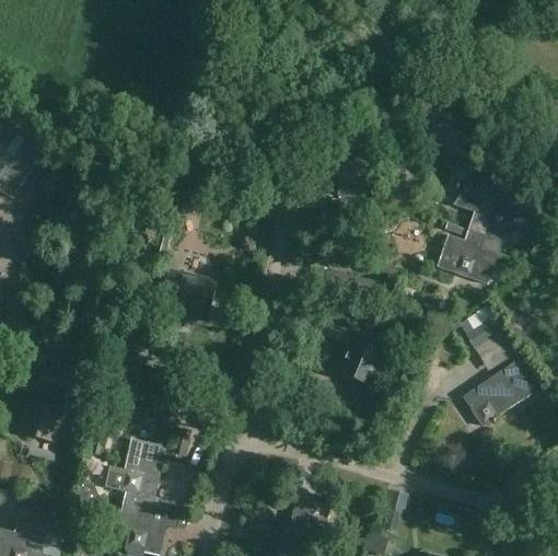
[(7,127),(0,137),(0,147),(2,149),(9,153),(30,165),(41,148),(7,127)]
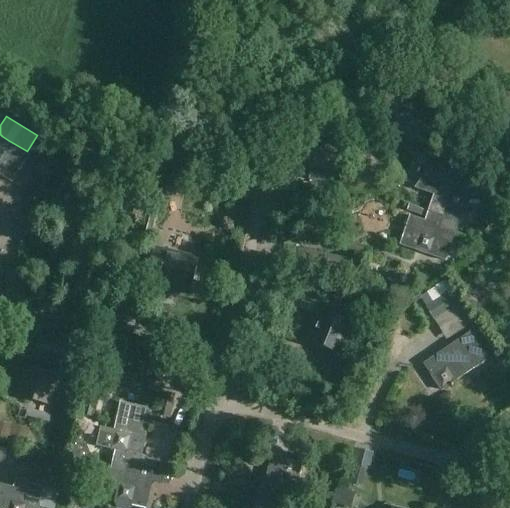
[(414,139),(424,134),(416,120),(407,125),(414,139)]
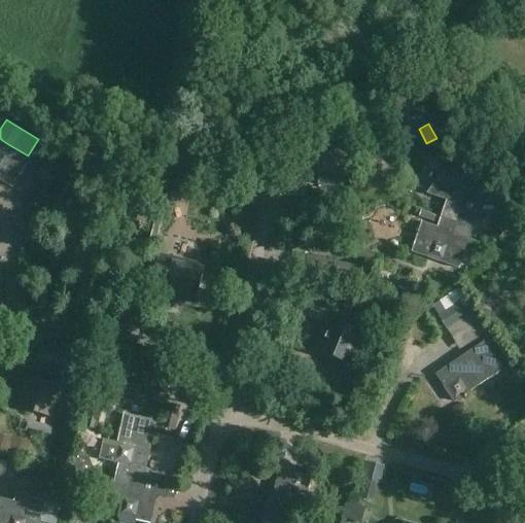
[(0,157),(8,144),(2,140),(0,138),(0,157)]
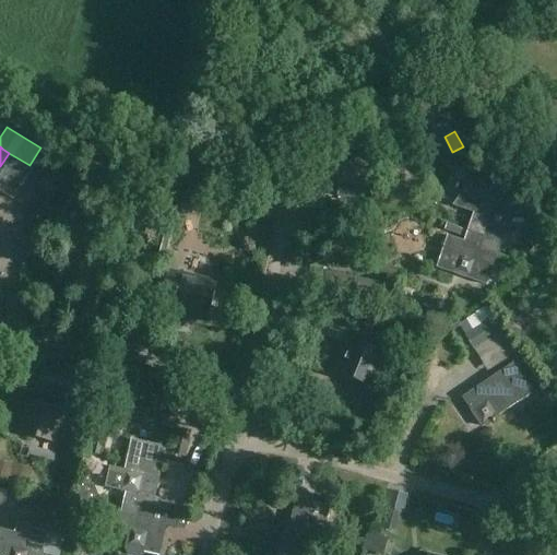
[(9,153),(0,166),(0,184),(12,192),(30,165),(9,153)]
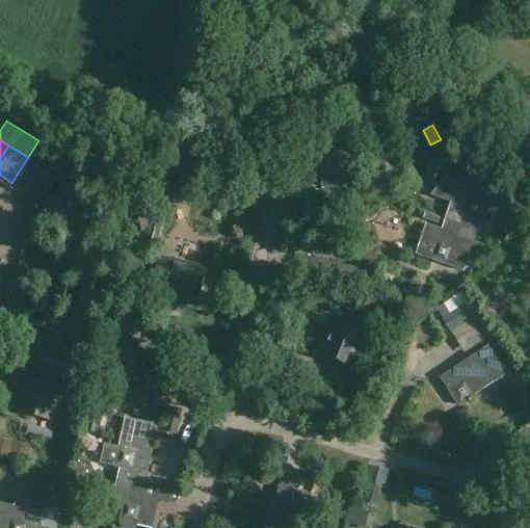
[(351,191),(352,175),(326,174),(325,190),(351,191)]
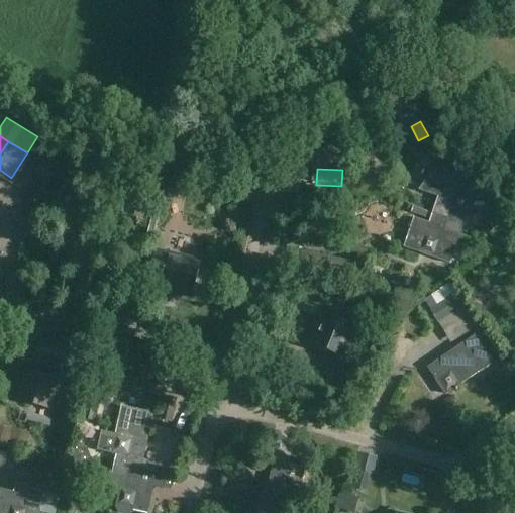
[(441,227),(456,232),(473,184),(428,170),(416,187),(437,194),(435,200),(433,199),(428,211),(434,213),(435,211),(441,214),(440,217),(443,218),(441,227)]
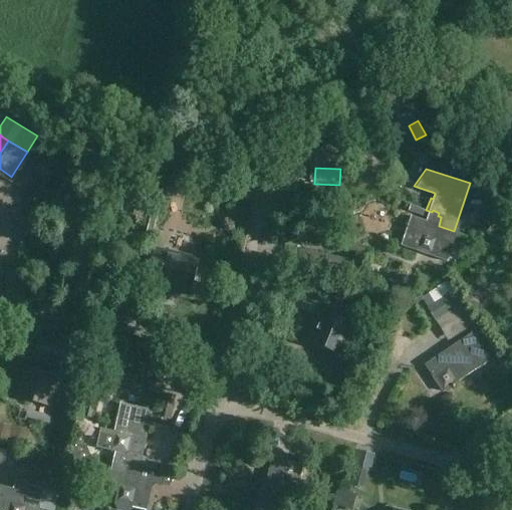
[(62,172),(59,182),(73,187),(76,176),(62,172)]
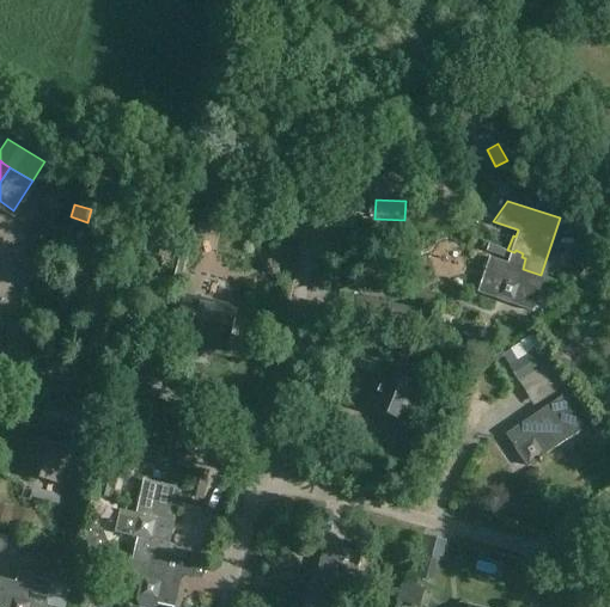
[(346,249),(365,249),(365,225),(346,225),(346,249)]
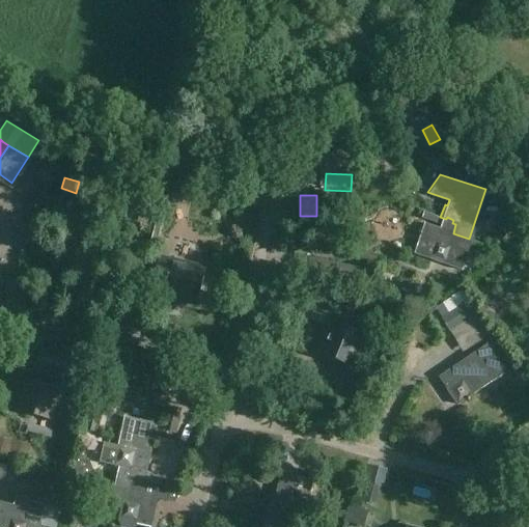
[(460,266),(469,239),(453,233),(455,224),(452,223),(453,220),(447,217),(446,219),(440,217),(427,213),(415,252),(460,266)]
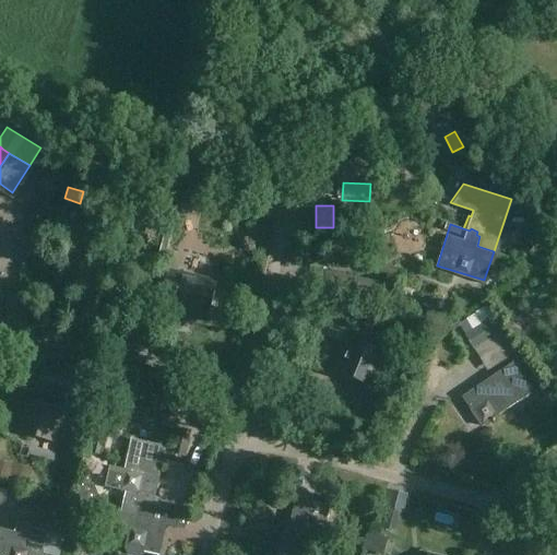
[(214,280),(198,276),(199,272),(173,266),(169,278),(167,276),(163,297),(174,300),(172,311),(204,319),(214,280)]
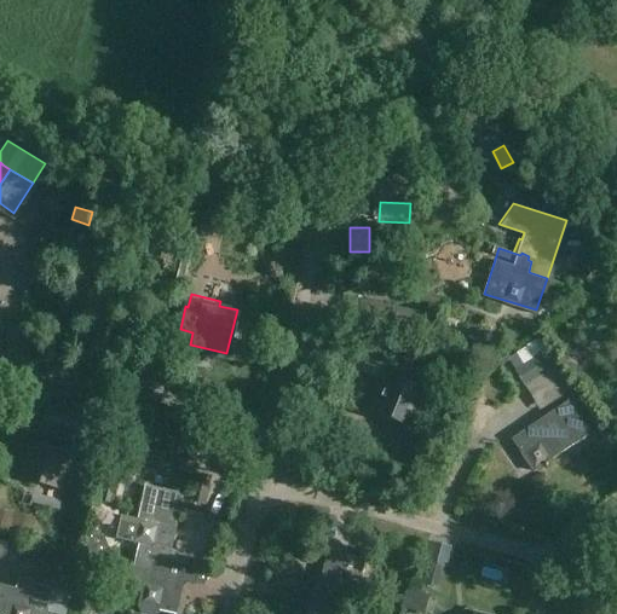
[(350,297),(346,317),(404,328),(408,308),(350,297)]
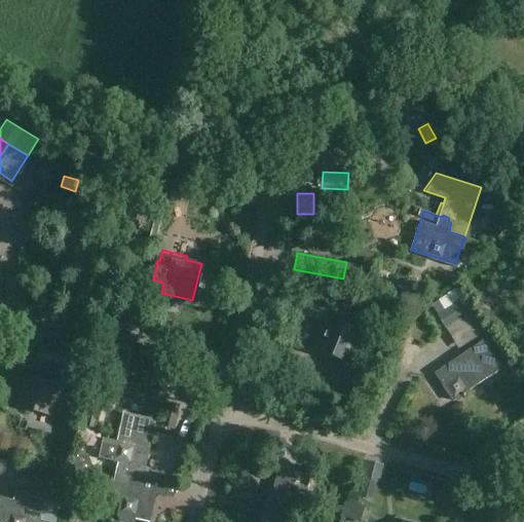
[(457,347),(484,331),(457,287),(438,298),(444,308),(437,313),(457,347)]
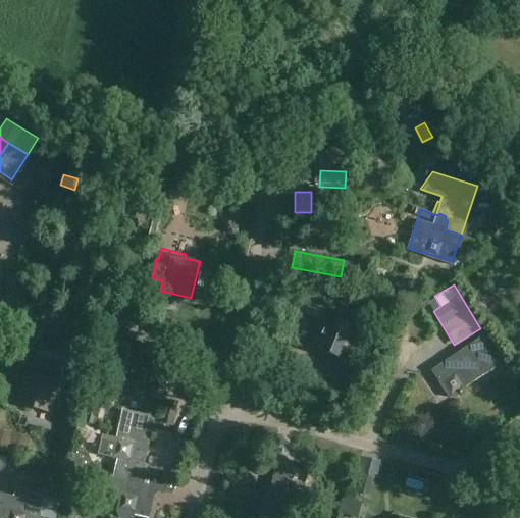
[(366,298),(363,306),(372,309),(375,301),(366,298)]
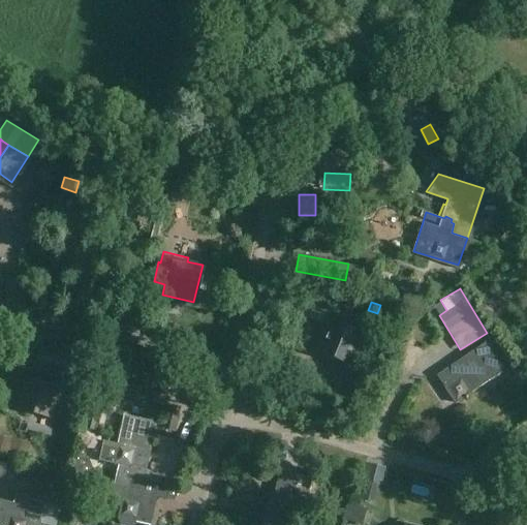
[(363,336),(368,323),(350,317),(347,327),(331,320),(320,350),(350,362),(360,335),(363,336)]
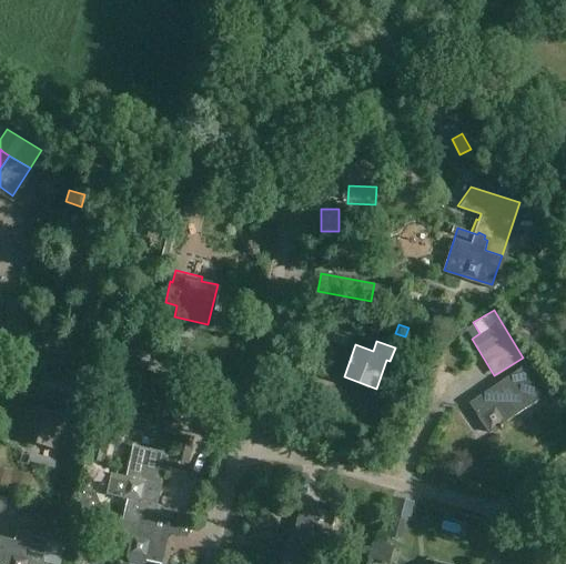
[(486,431),(524,406),(541,395),(522,366),(495,384),(468,402),(486,431)]
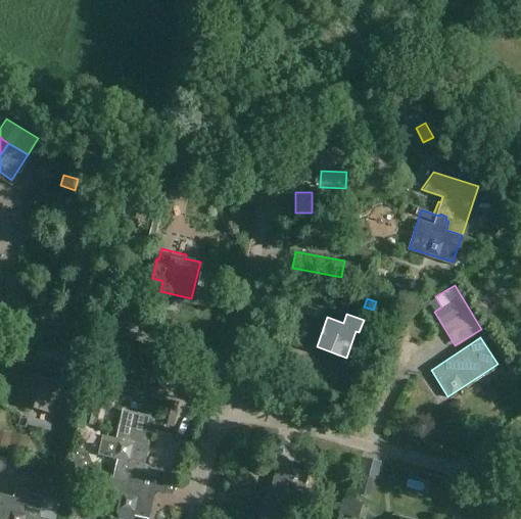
[(59,371),(26,364),(16,404),(47,411),(51,393),(60,395),(64,393),(69,374),(59,371)]
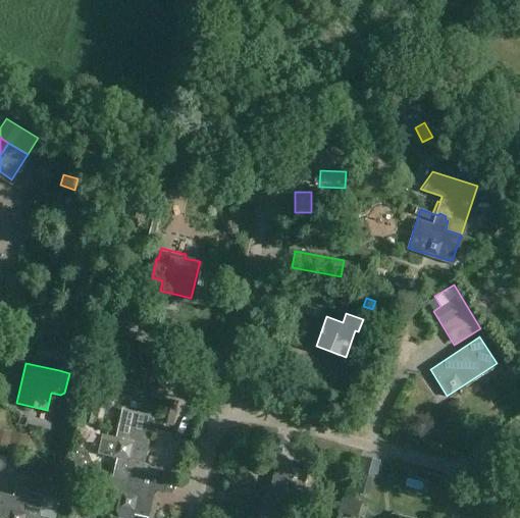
[(196,379),(191,385),(197,391),(202,383),(196,379)]
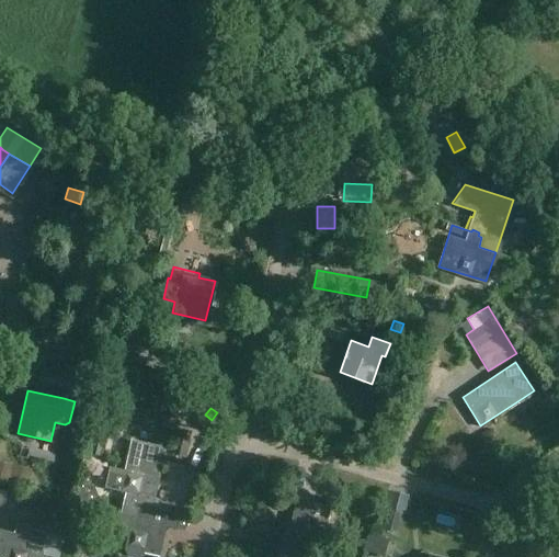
[(179,427),(175,440),(186,443),(190,430),(179,427)]
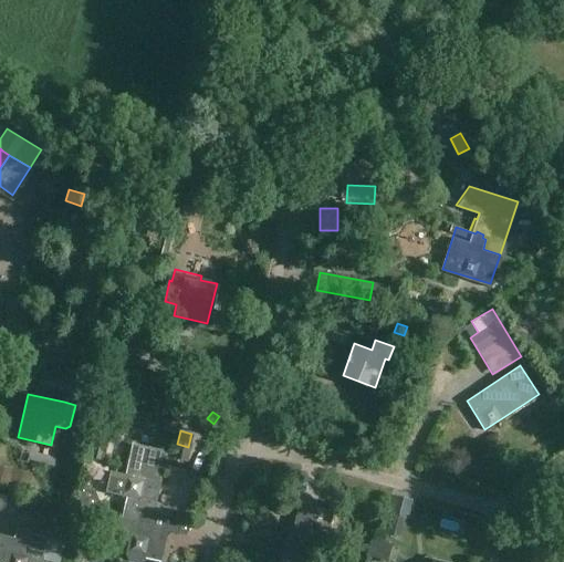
[(110,470),(105,491),(126,497),(122,516),(122,517),(129,518),(131,509),(137,510),(144,509),(143,512),(162,516),(168,518),(169,518),(170,512),(169,509),(164,508),(160,503),(156,502),(169,451),(132,443),(125,474),(110,470)]
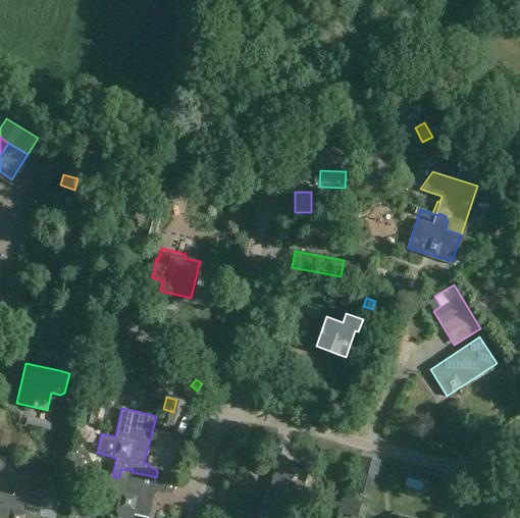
[(24,455),(29,435),(10,431),(6,451),(24,455)]
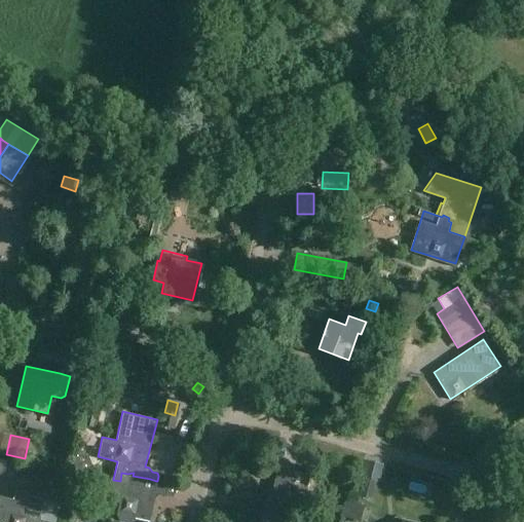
[(91,477),(94,469),(87,455),(77,452),(72,472),(91,477)]
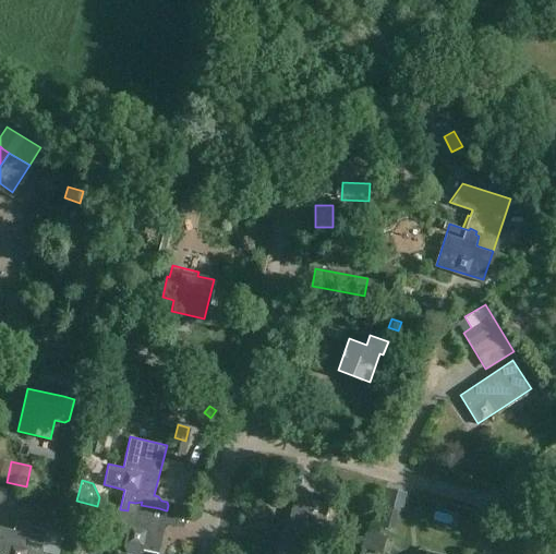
[(67,519),(71,503),(36,494),(32,510),(67,519)]
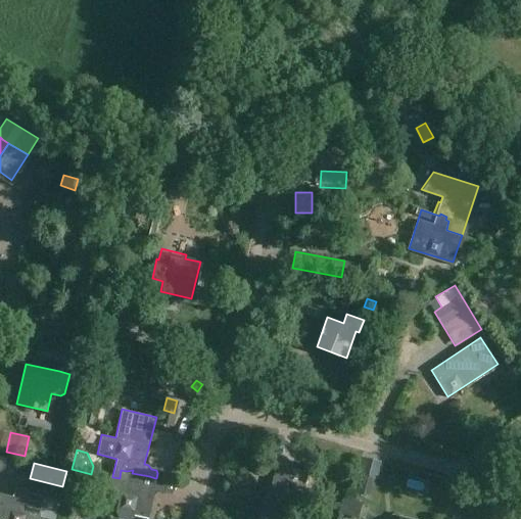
[(297,512),(305,473),(275,466),(267,506),(297,512)]
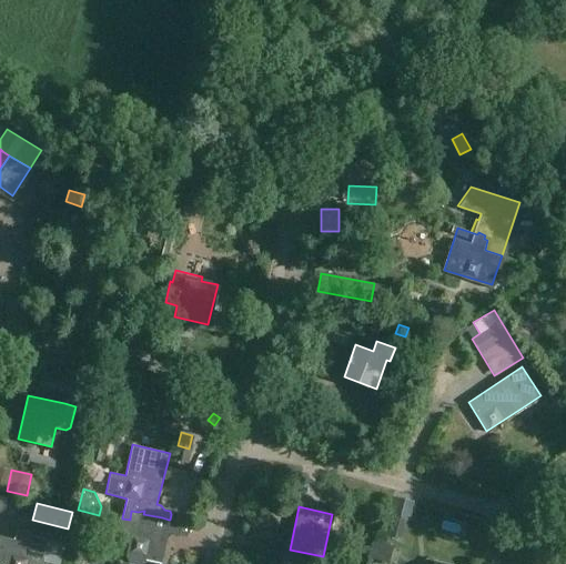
[(387,509),(382,531),(400,535),(405,514),(387,509)]
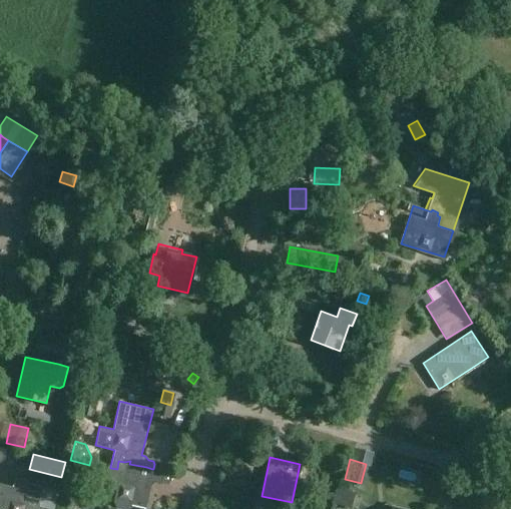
[(104,470),(102,480),(106,486),(114,487),(116,491),(113,501),(116,506),(125,508),(126,508),(129,507),(130,504),(144,507),(152,469),(146,467),(129,464),(130,461),(124,462),(118,461),(117,469),(110,468),(110,467),(108,466),(107,467),(104,470)]
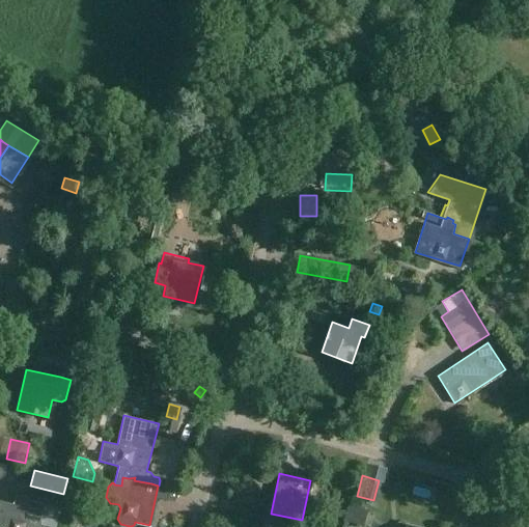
[(86,504),(90,488),(75,483),(71,501),(86,504)]
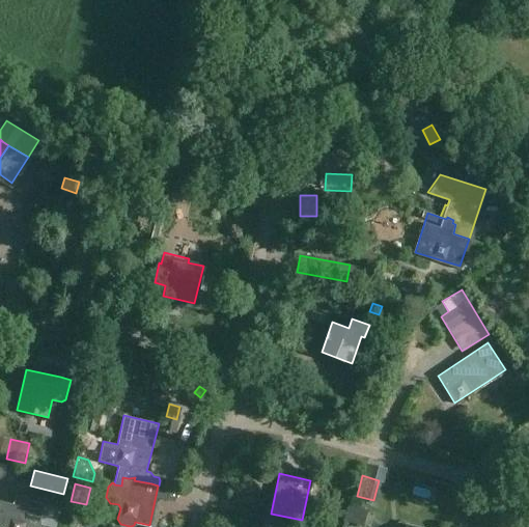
[(40,526),(46,499),(15,493),(11,505),(0,502),(0,526),(40,526),(42,526),(40,526)]
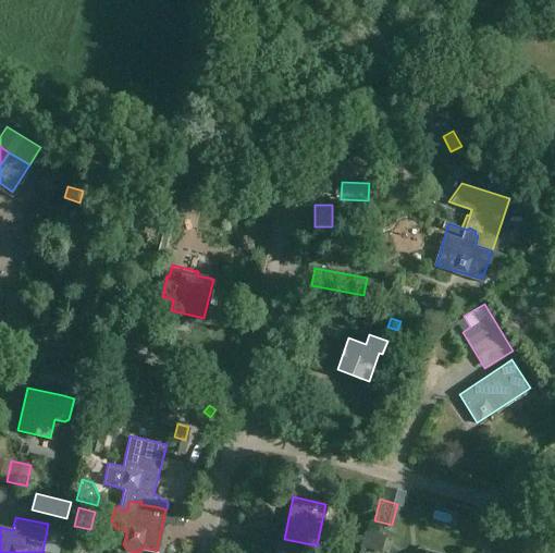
[(364,528),(359,543),(377,550),(382,535),(364,528)]
